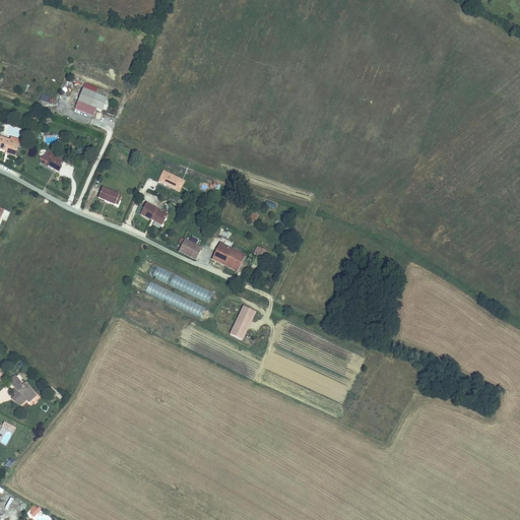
[(84,83),(75,110),(93,116),(95,110),(103,112),(108,98),(96,93),(99,87),(84,83)]
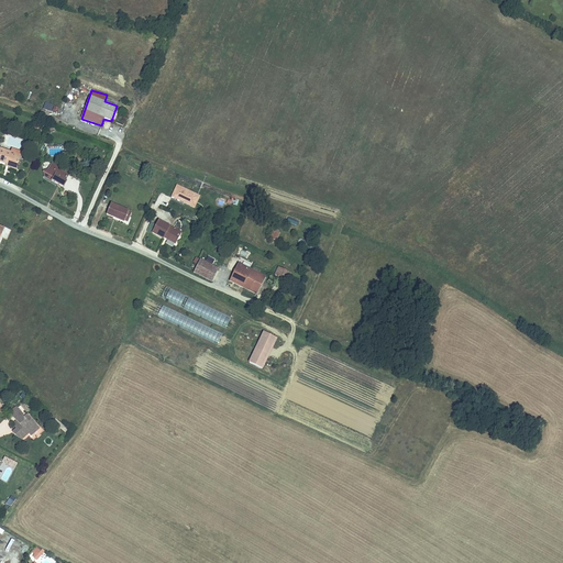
[(45,102),(43,110),(52,112),(54,106),(45,102)]
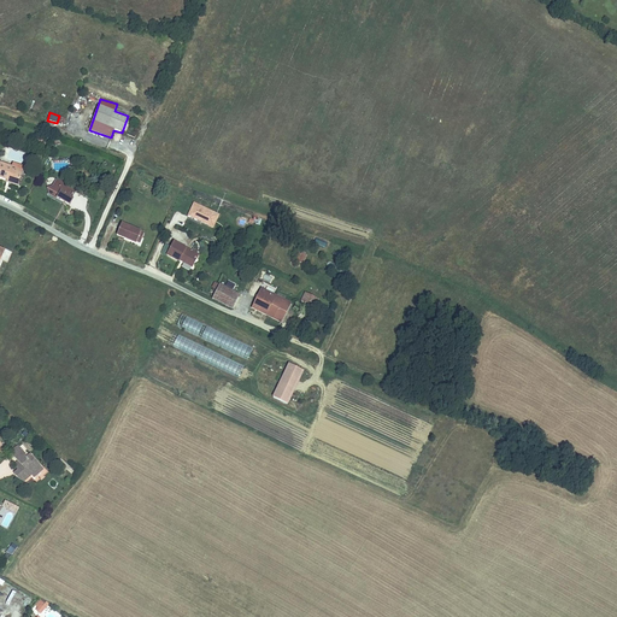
[(22,174),(1,165),(0,166),(0,177),(7,181),(6,183),(17,187),(22,174)]
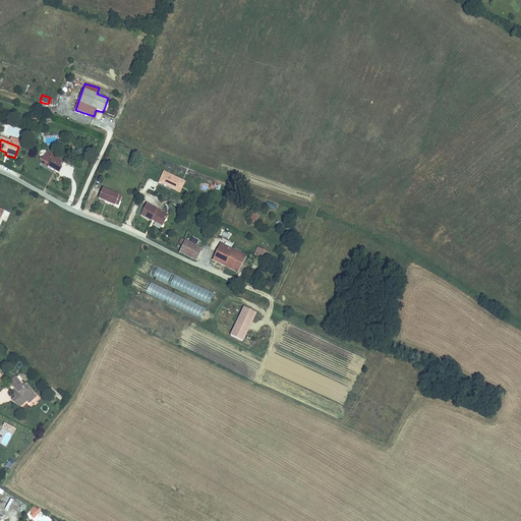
[(41,164),(41,166),(59,175),(62,168),(61,167),(64,161),(59,159),(58,161),(53,159),(52,161),(47,158),(46,160),(41,161),(41,164)]
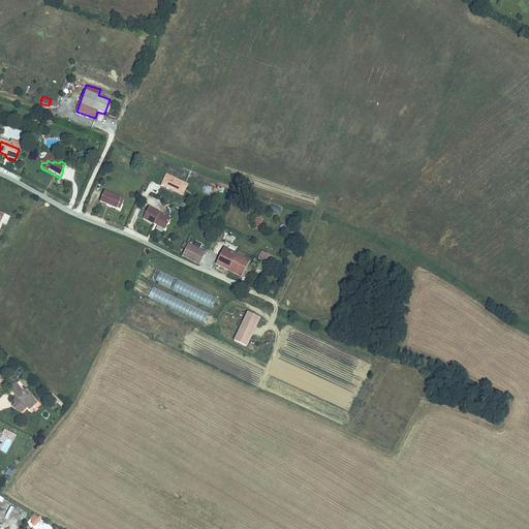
[(184,195),(188,183),(165,174),(160,186),(184,195)]
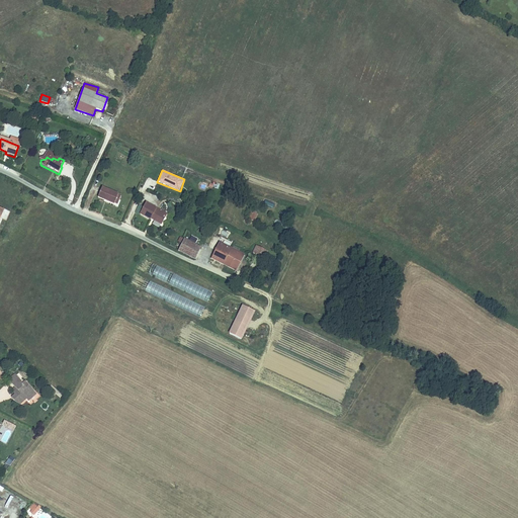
[(122,197),(103,189),(99,198),(114,205),(116,200),(119,202),(122,197)]
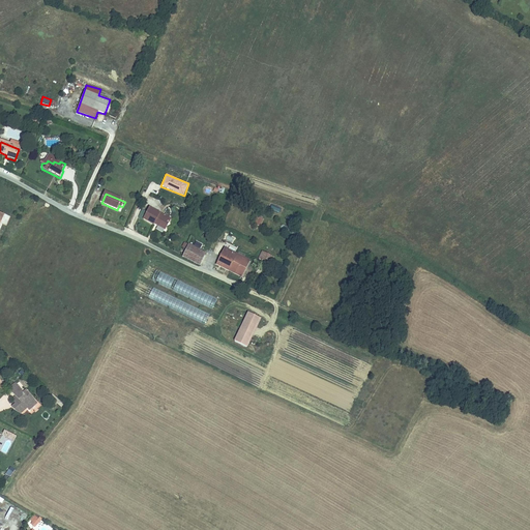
[(166,215),(149,207),(143,219),(156,225),(156,224),(168,229),(171,223),(164,219),(166,215)]
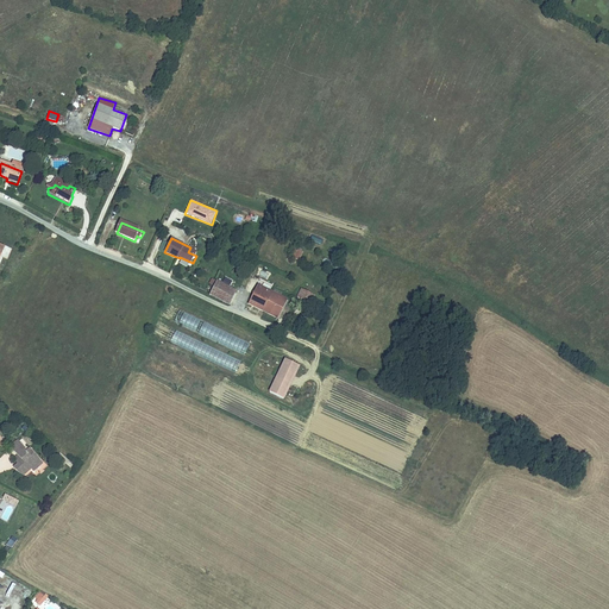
[(257,269),(246,264),(238,277),(250,283),(257,269)]
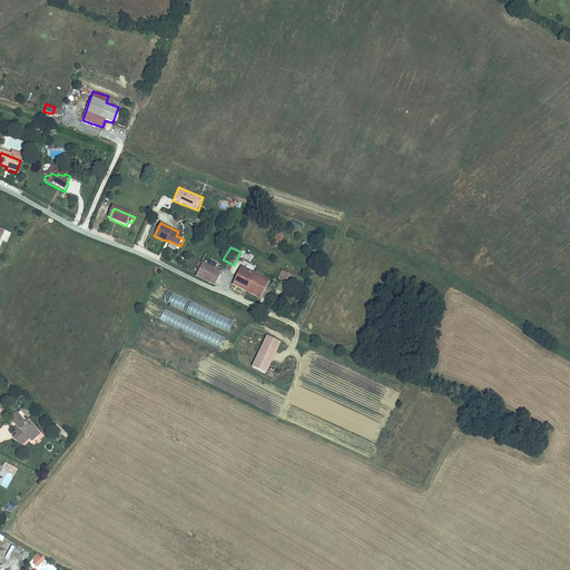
[(222,273),(202,263),(196,274),(215,284),(222,273)]
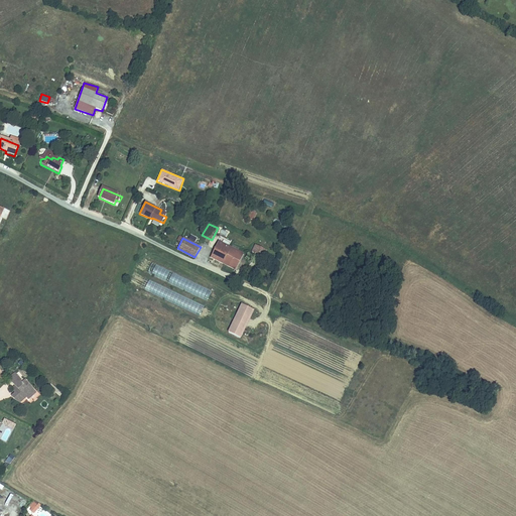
[(244,253),(220,241),(212,256),(236,269),(244,253)]
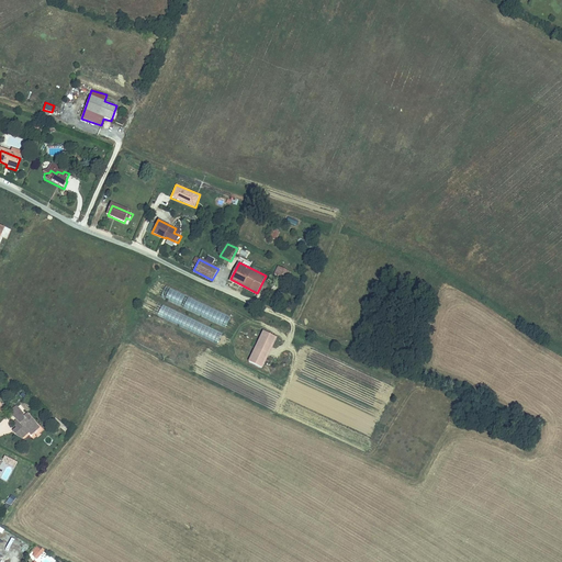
[(289,281),(295,270),(283,265),(278,274),(289,281)]
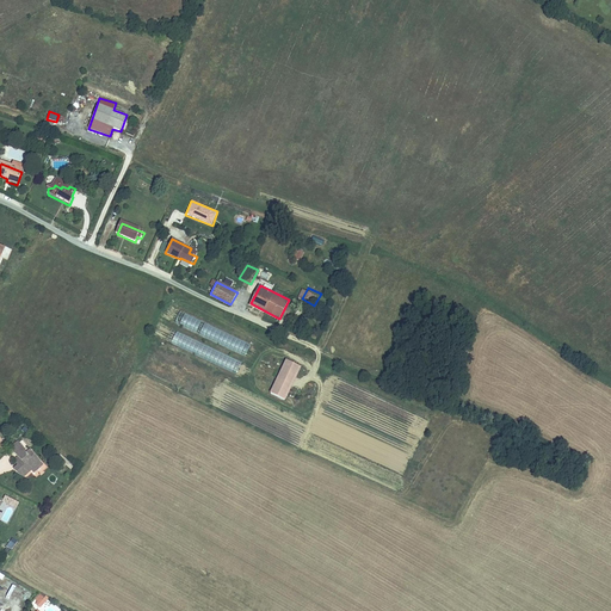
[(179,313),(174,326),(246,356),(251,343),(179,313)]
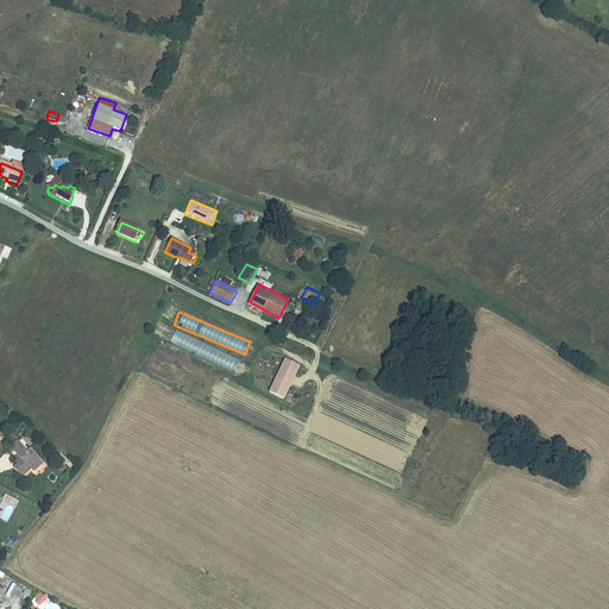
[(236,372),(242,360),(175,331),(170,343),(236,372)]
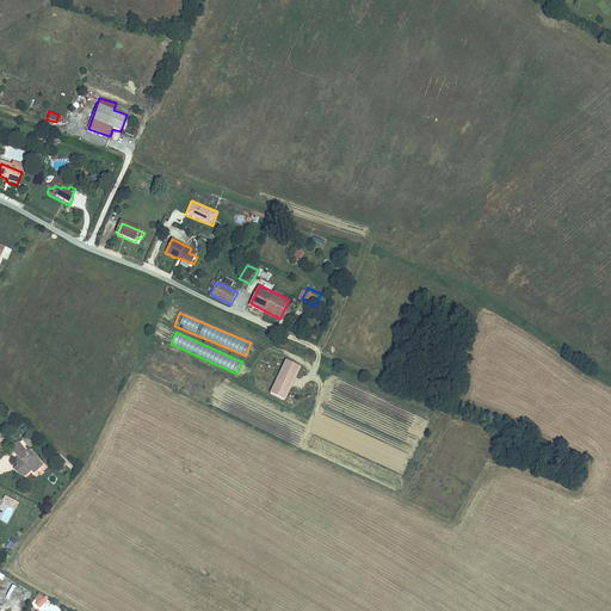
[(271,394),(285,401),(301,369),(287,362),(271,394)]
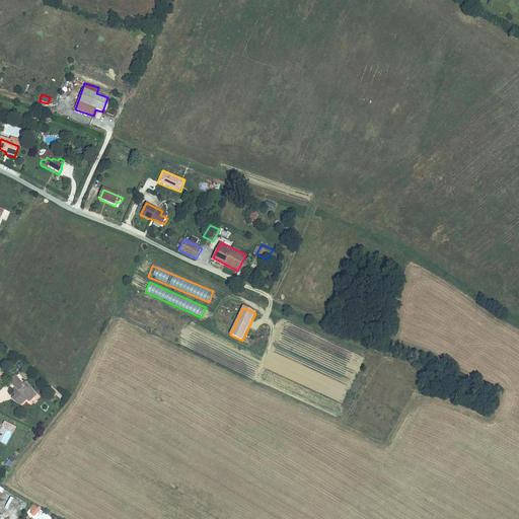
[(15,395),(13,397),(17,401),(18,400),(21,403),(27,398),(30,400),(33,390),(31,388),(27,388),(24,384),(16,376),(9,381),(15,388),(19,392),(15,395)]
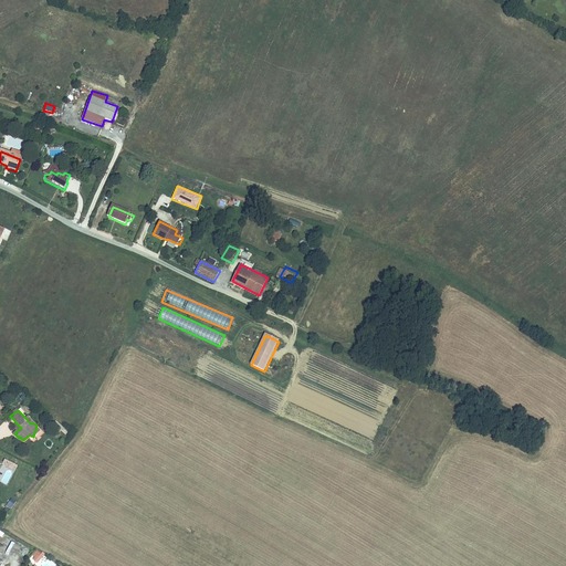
[(59,422),(53,428),(62,437),(67,431),(59,422)]
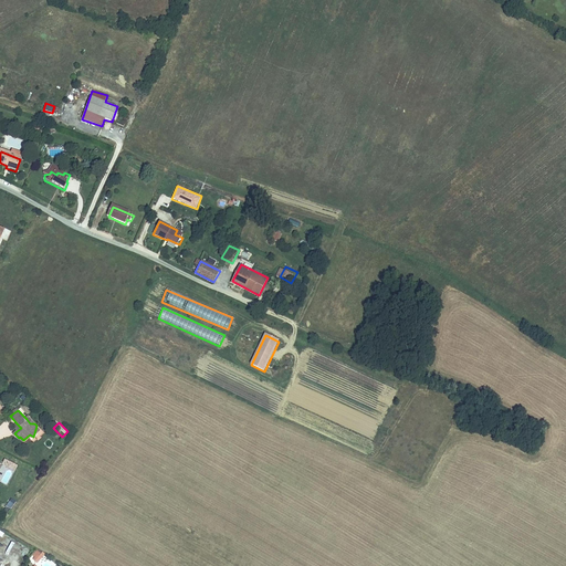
[(14,471),(18,465),(4,459),(2,465),(14,471)]
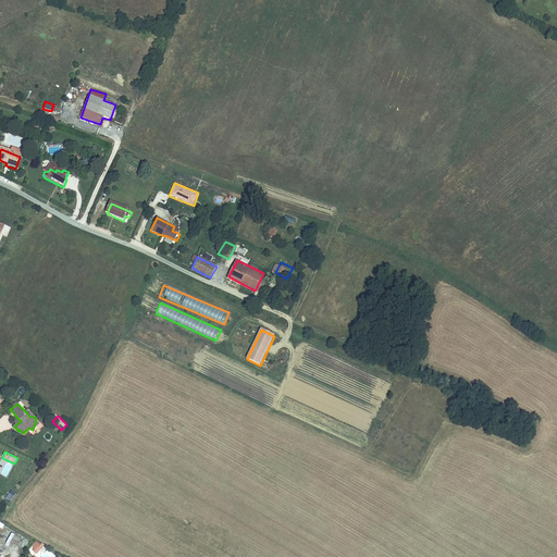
[(5,498),(10,502),(16,494),(11,491),(5,498)]
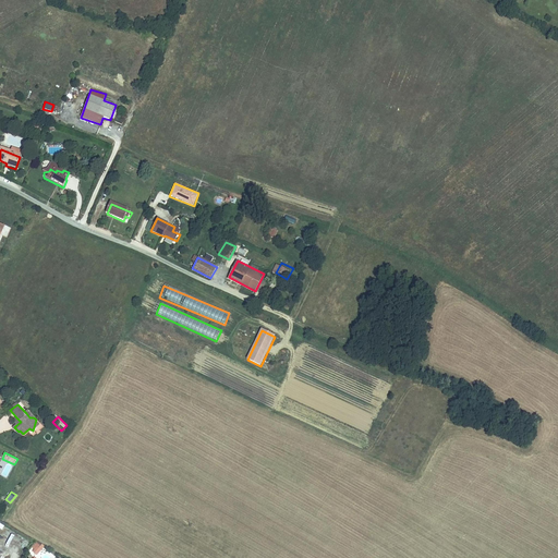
[(36,541),(31,550),(39,555),(44,545),(36,541)]
